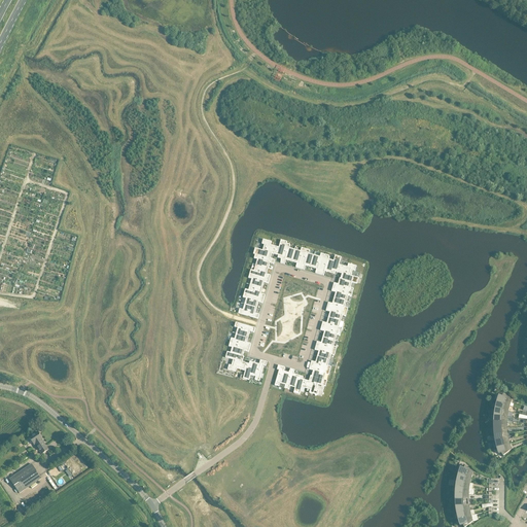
[(255,249),(253,254),(255,255),(270,259),(270,258),(272,254),(272,251),(269,250),(270,245),(271,245),(272,242),(264,240),(262,244),(265,245),(262,251),(255,249)]
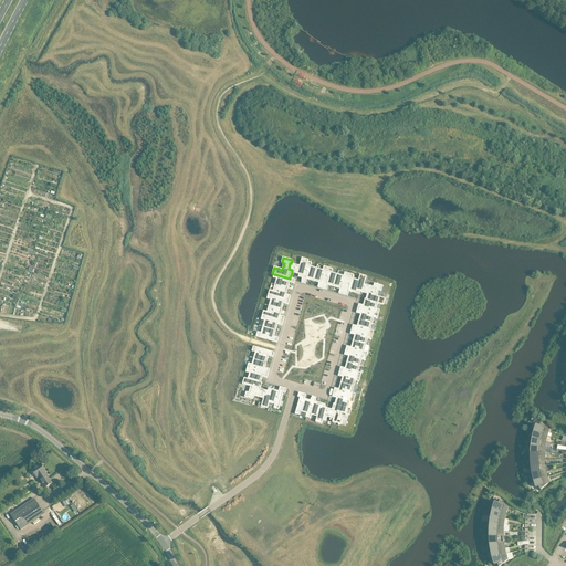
[(290,263),(289,269),(292,270),(292,273),(299,275),(299,278),(302,279),(302,281),(307,262),(308,260),(302,259),(300,266),(291,263),(290,263)]
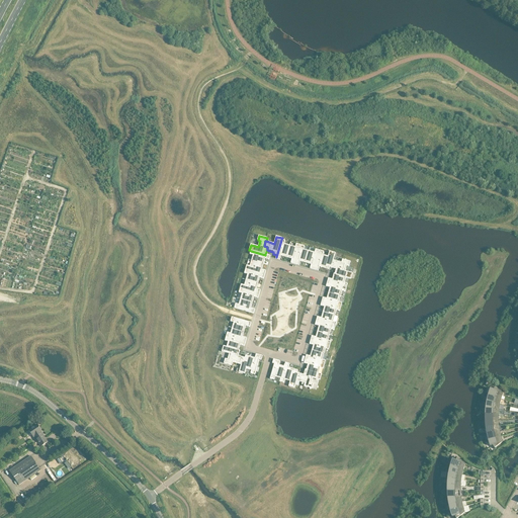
[(276,257),(275,259),(279,260),(281,256),(286,258),(289,246),(284,244),(285,241),(281,240),(276,257)]
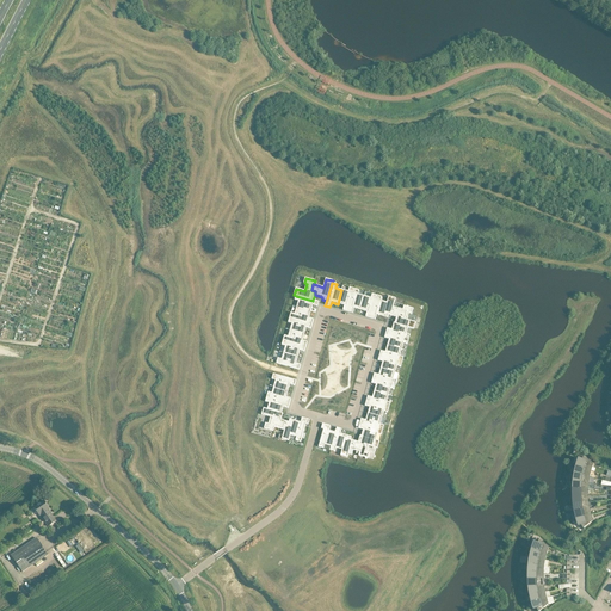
[(341,290),(338,304),(344,306),(343,310),(347,312),(355,289),(350,288),(349,291),(341,290)]
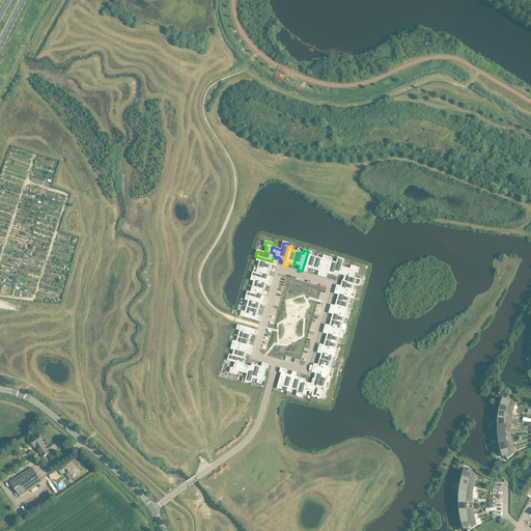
[(308,251),(302,271),(306,273),(308,269),(313,270),(316,257),(311,256),(312,253),(308,251)]
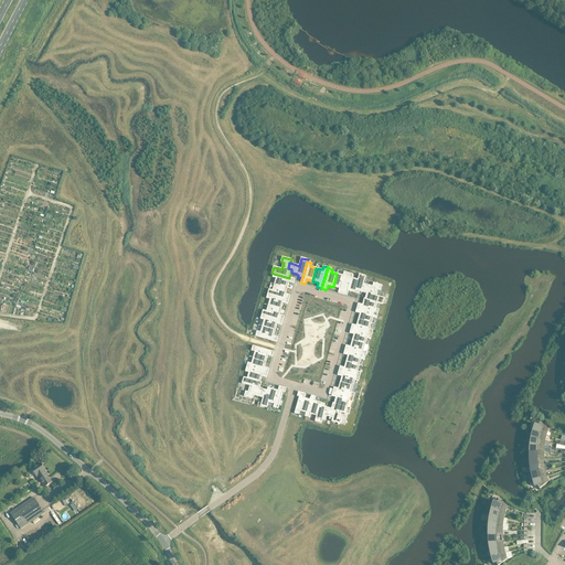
[(337,274),(333,287),(339,289),(338,294),(342,295),(349,274),(344,273),(343,276),(337,274)]
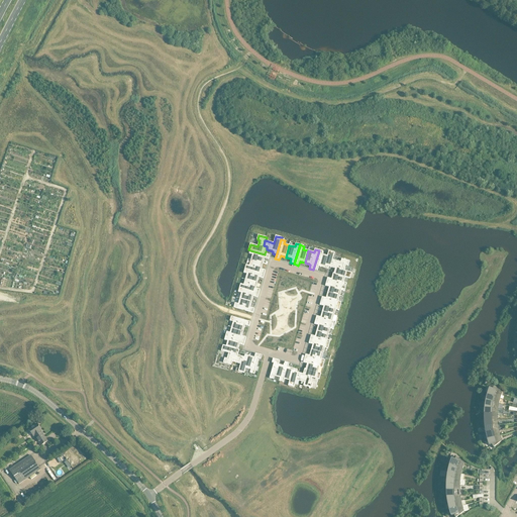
[(250,250),(249,254),(252,255),(250,261),(263,264),(265,259),(269,260),(270,255),(268,254),(265,253),(265,254),(250,250)]
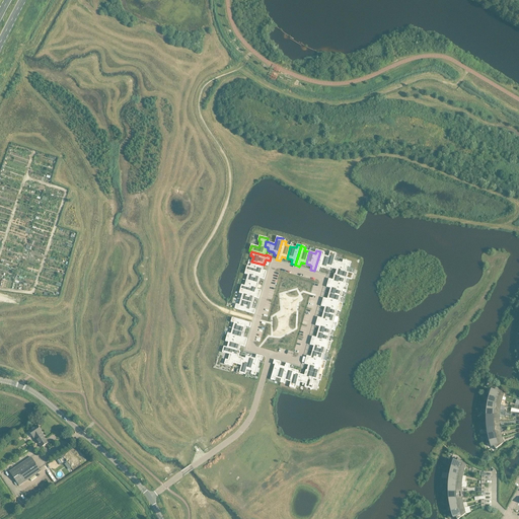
[(320,251),(314,271),(318,272),(320,268),(325,270),(328,257),(323,255),(324,252),(320,251)]
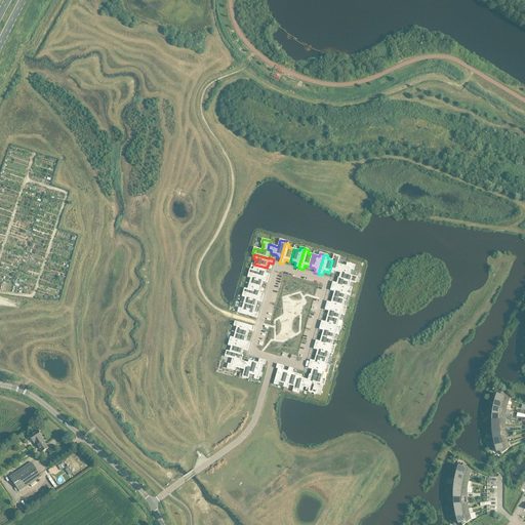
[(332,260),(329,273),(333,274),(333,271),(340,273),(341,271),(345,272),(347,267),(346,267),(337,264),(339,256),(334,255),(332,260)]
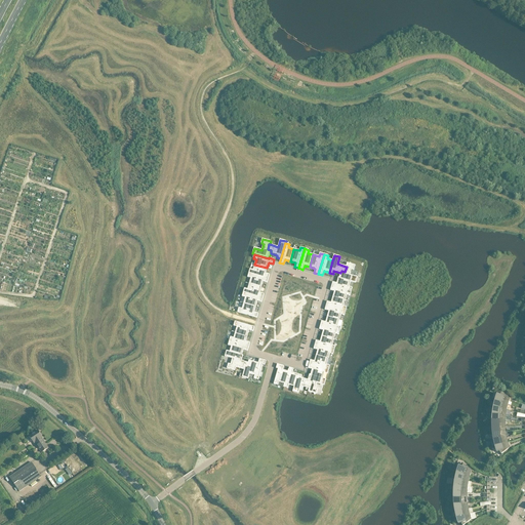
[(339,278),(351,282),(356,283),(357,277),(350,275),(352,270),(354,270),(355,266),(347,264),(346,267),(347,267),(345,272),(341,271),(340,273),(339,278)]
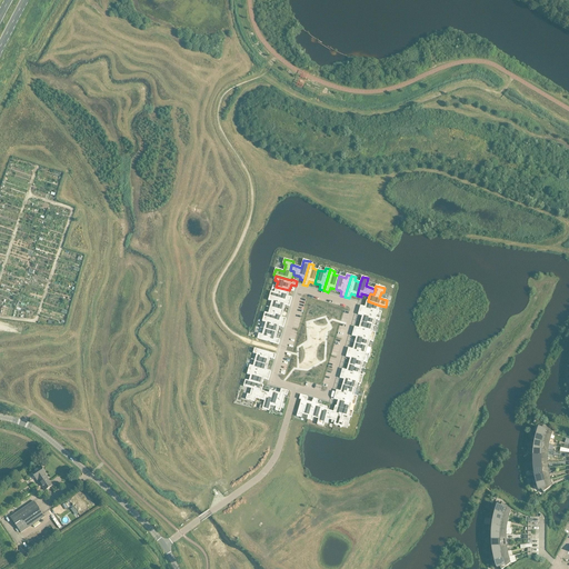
[(271,291),(269,297),(290,302),(292,298),(288,297),(289,290),(276,287),(275,292),(271,291)]
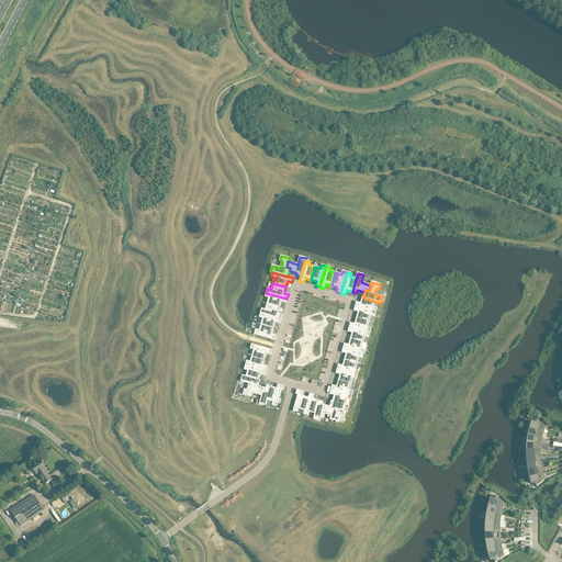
[(266,293),(265,298),(268,298),(267,304),(280,307),(281,302),(285,303),(287,299),(266,293)]
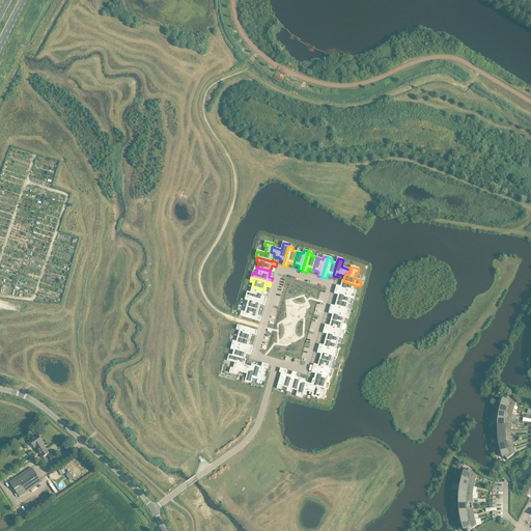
[(336,285),(335,289),(355,296),(356,291),(353,290),(355,285),(343,281),(342,281),(341,287),(336,285)]
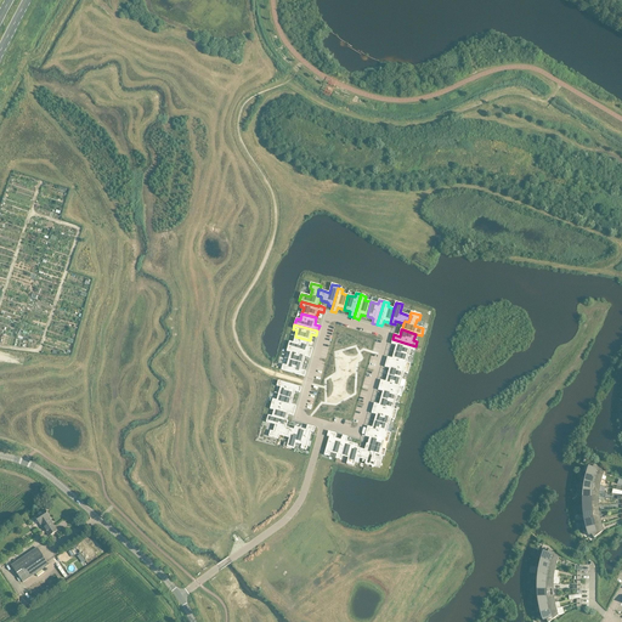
[(289,341),(288,346),(311,354),(312,349),(307,348),(310,340),(295,337),(293,343),(289,341)]
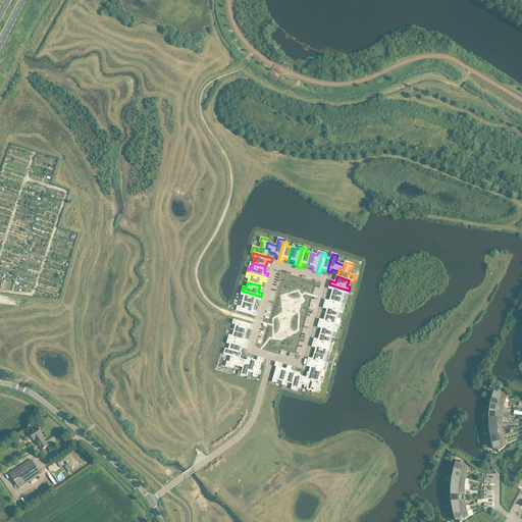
[(329,284),(328,290),(332,291),(330,296),(343,300),(345,294),(348,295),(349,291),(329,284)]
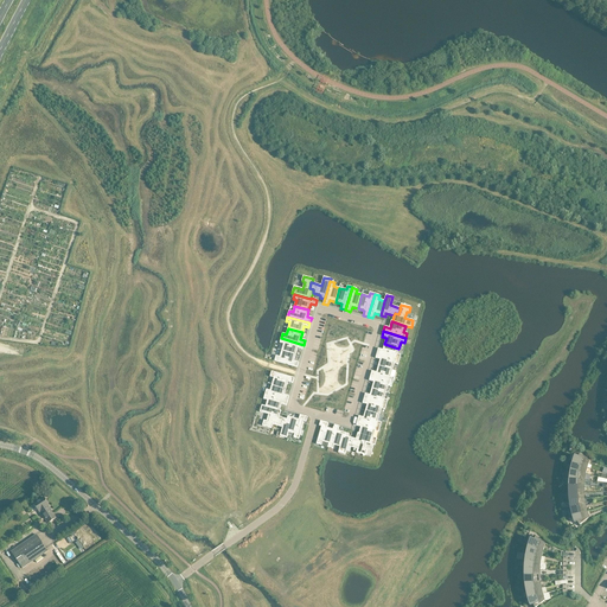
[(281,338),(280,344),(283,344),(282,351),(295,355),(298,349),(302,350),(304,345),(281,338)]
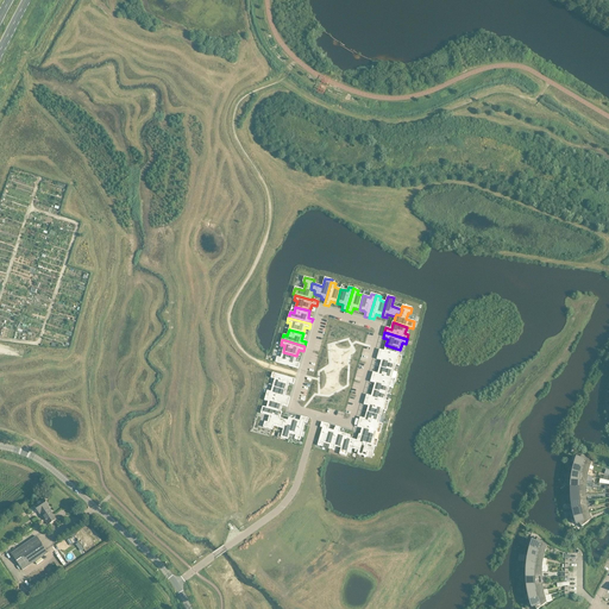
[(380,350),(378,355),(401,362),(402,357),(399,356),(400,350),(385,345),(384,351),(380,350)]
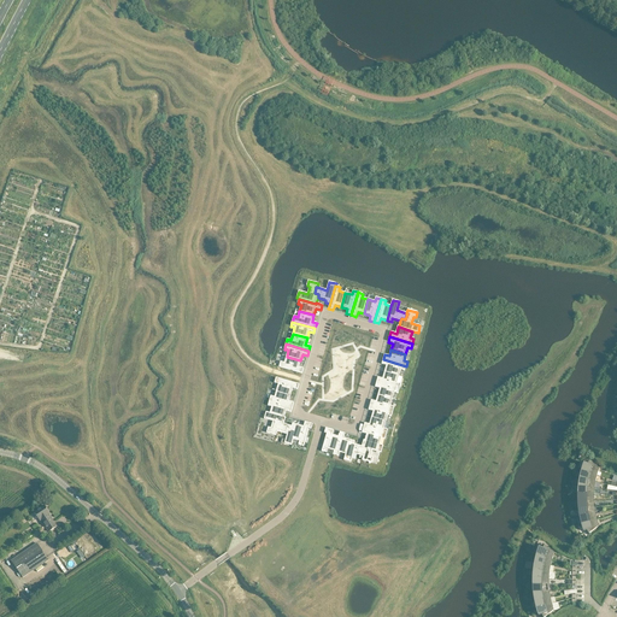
[(281,362),(280,368),(303,374),(304,369),(299,368),(300,360),(287,357),(285,363),(281,362)]
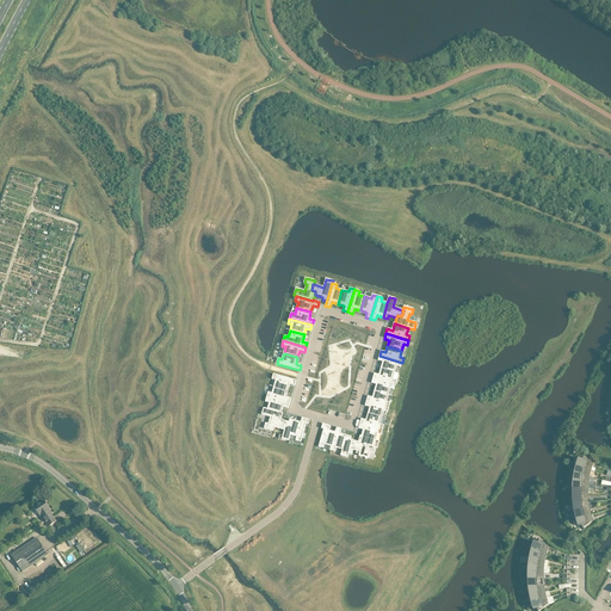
[(380,356),(378,360),(383,363),(381,369),(395,374),(396,366),(401,368),(402,363),(380,356)]
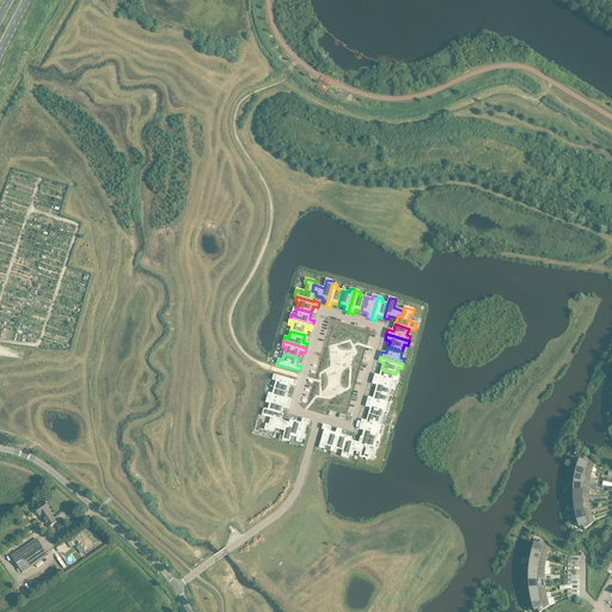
[(375,374),(373,379),(396,386),(398,381),(393,380),(396,374),(381,369),(379,375),(375,374)]
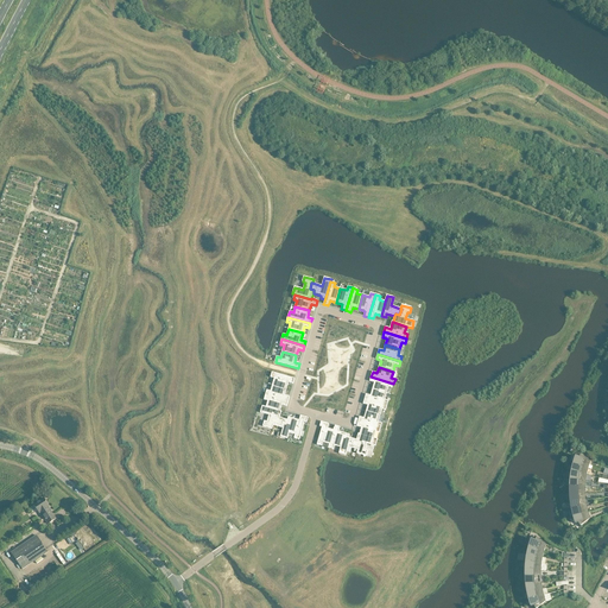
[(272,373),(271,378),(274,379),(272,385),(286,390),(289,382),(293,385),(295,379),(272,373)]
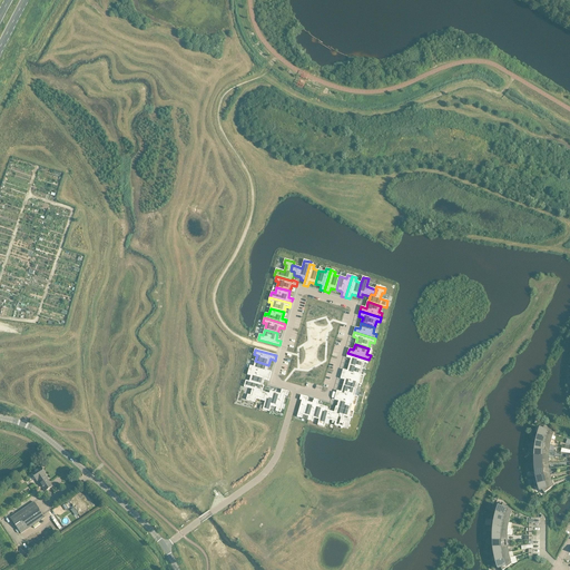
[(347,353),(346,359),(351,360),(350,365),(362,369),(364,363),(367,364),(369,360),(347,353)]
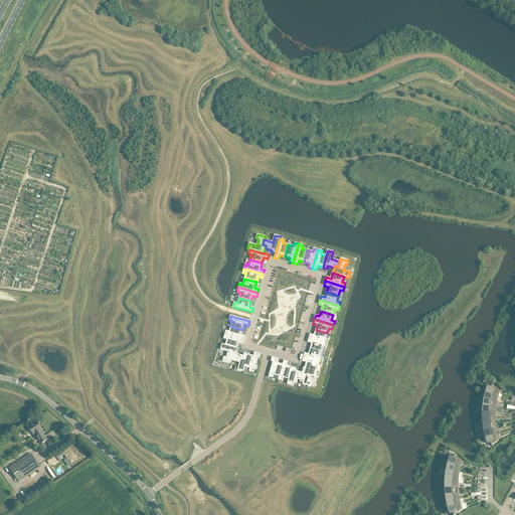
[(226,331),(224,335),(243,340),(245,336),(241,335),(242,330),(230,326),(229,332),(226,331)]
